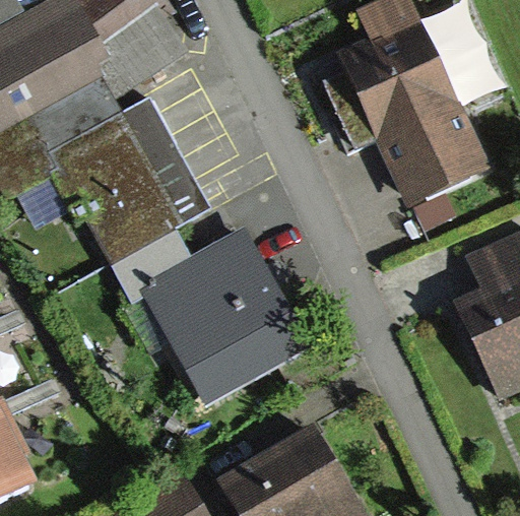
[(197,42),(164,0),(45,0),(24,13),(16,0),(0,0),(0,130),(33,114),(202,409),(313,344),(248,221),(194,251),(180,226),(209,205),(149,100),(124,114),(118,100),(197,42)]
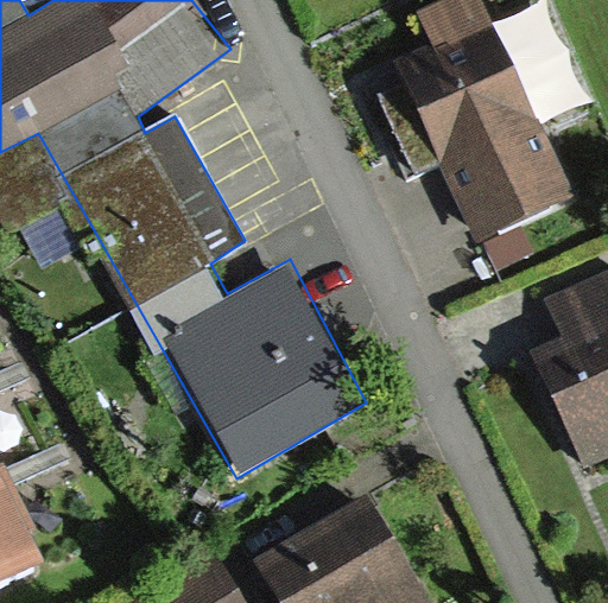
[(481,0),(387,40),(470,229),(567,188),(483,0),(481,0)]
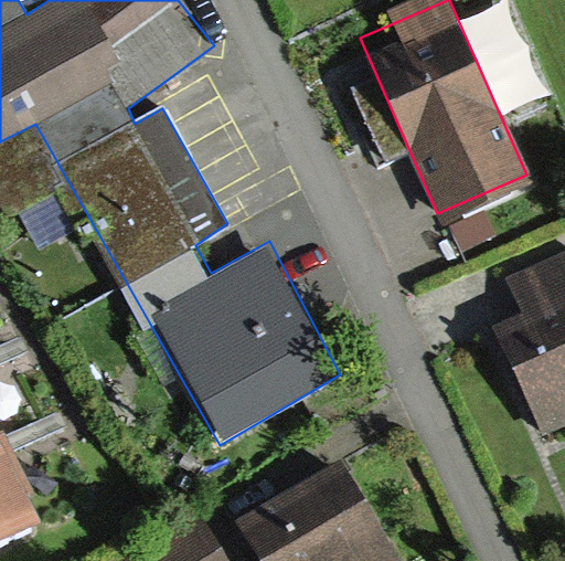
[(525,315),(492,331),(543,440),(564,429),(564,250),(508,277),(525,315)]
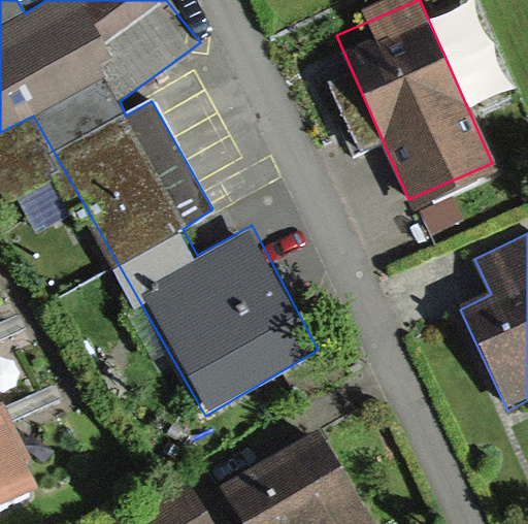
[(0,402),(0,511),(43,490),(0,402)]
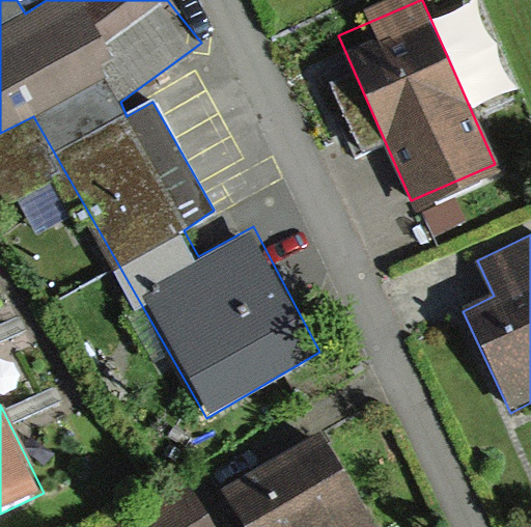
[(376,526),(320,436),(224,494),(244,526),(376,526)]
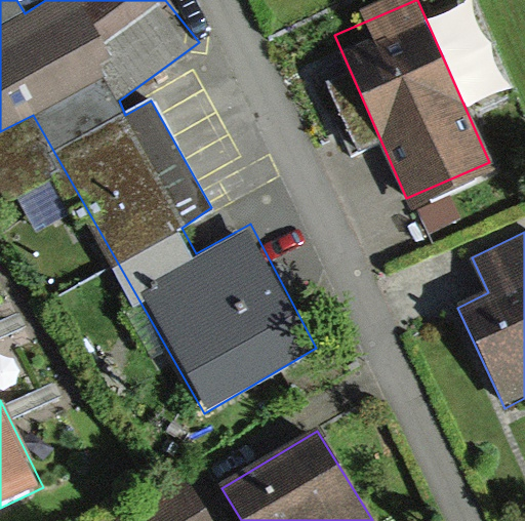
[(201,520),(179,485),(122,520),(201,520)]
